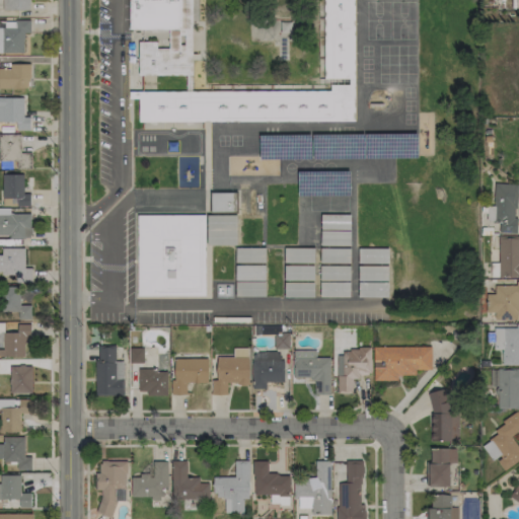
[(29,0),(2,0),(3,10),(29,9),(29,0)]
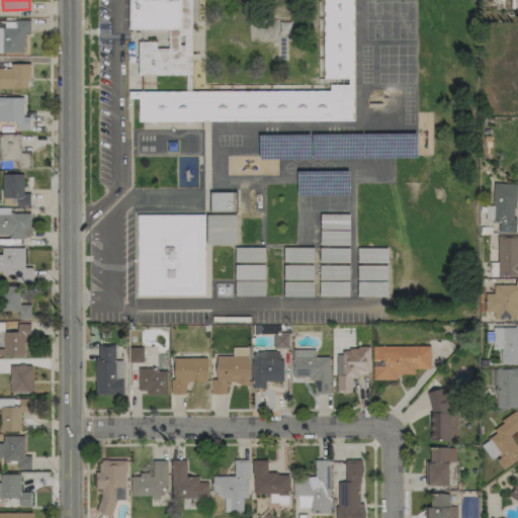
[(128,0),(130,29),(180,28),(179,0),(128,0)]
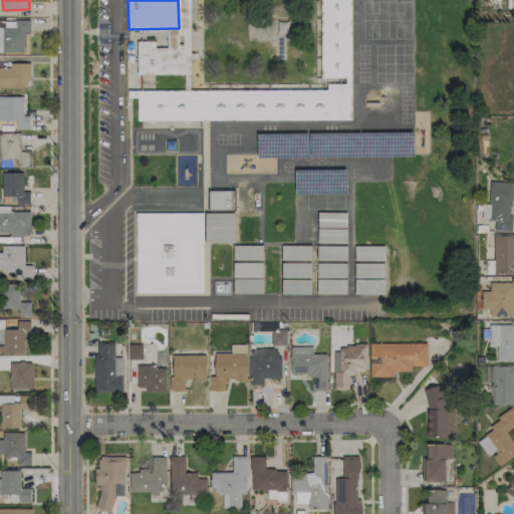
[(319,0),(320,77),(328,77),(328,89),(189,90),(185,90),(137,90),(138,118),(330,116),(330,111),(343,110),(343,119),(351,119),(350,0),(319,0)]
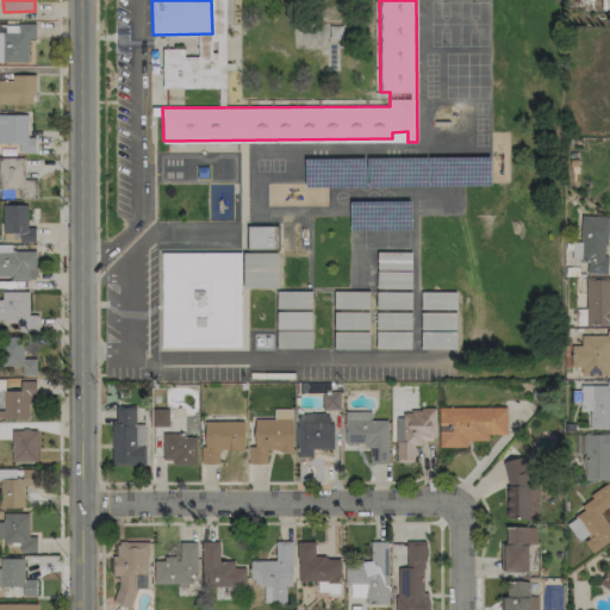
[(0,61),(29,62),(29,38),(36,38),(36,24),(6,24),(6,32),(0,32),(0,61)]
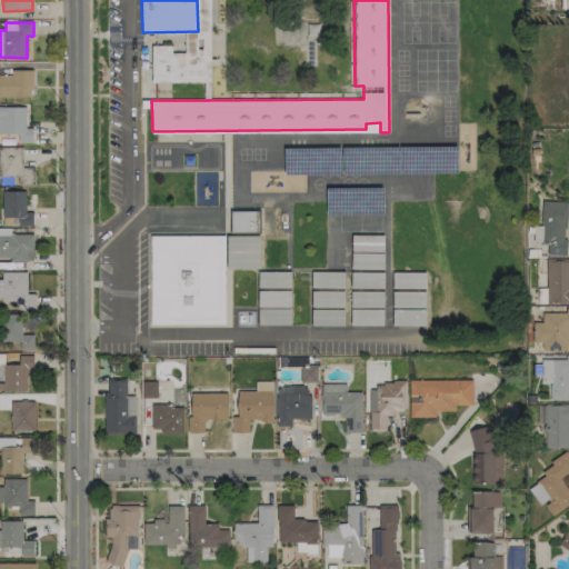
[(0,97),(32,98),(32,70),(10,70),(10,75),(0,75),(0,97)]
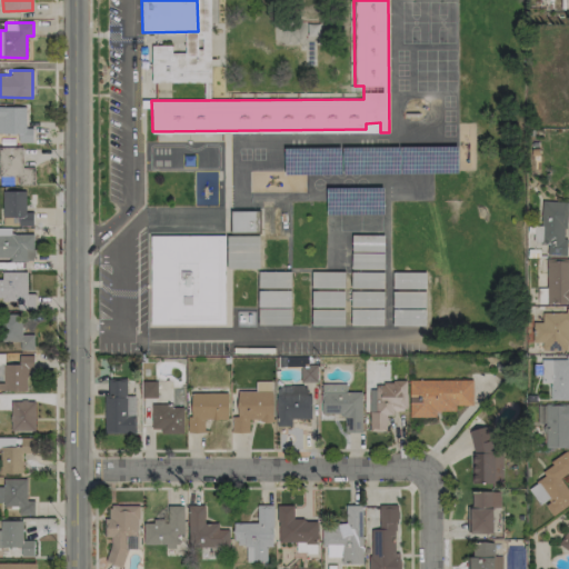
[(0,133),(18,133),(18,142),(32,142),(33,128),(26,128),(27,107),(0,106),(0,133)]
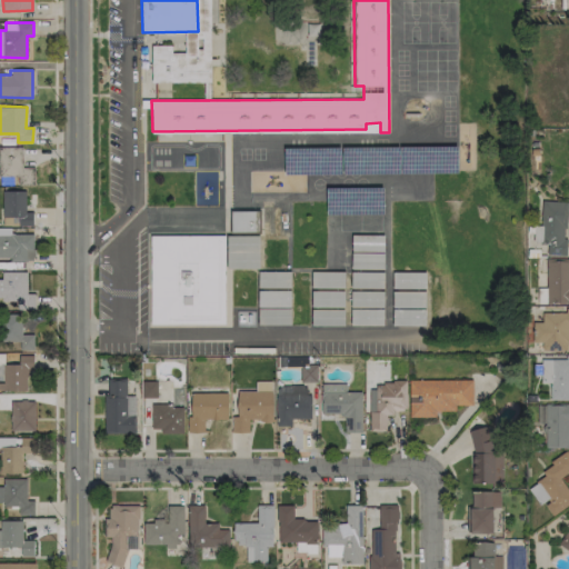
[(22,148),(0,147),(0,177),(21,178),(22,148)]
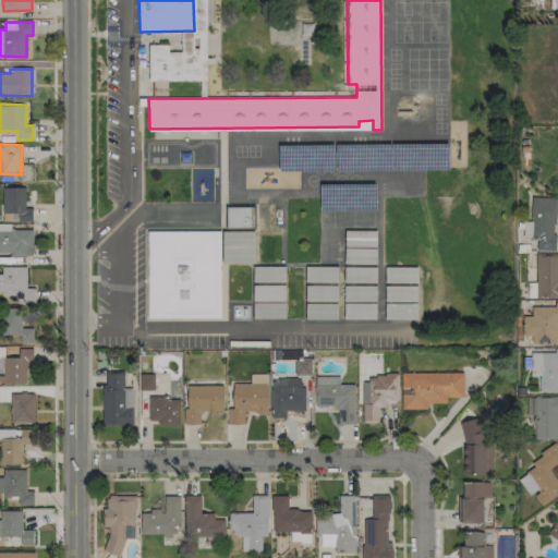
[(3,221),(32,221),(32,207),(25,207),(25,186),(2,187),(3,221)]
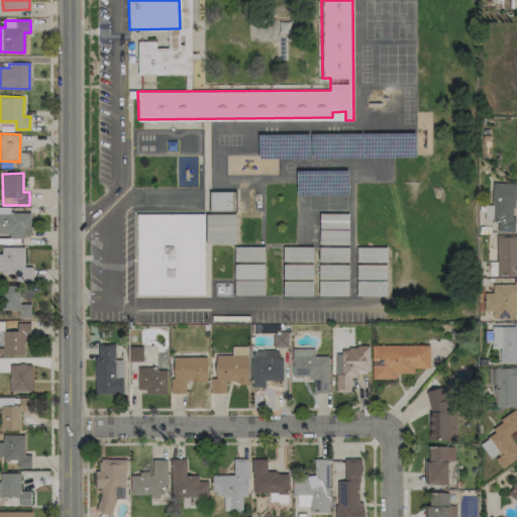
[(514,232),(515,183),(493,183),(492,205),(486,205),(485,220),(498,220),(497,231),(514,232)]
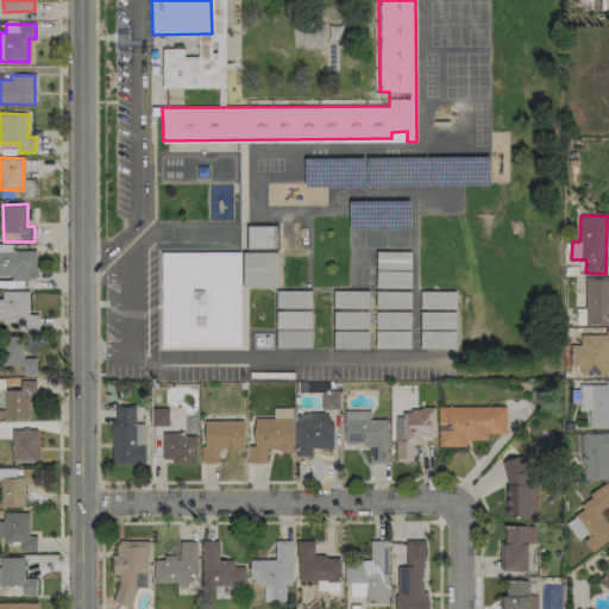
[(248,248),(274,249),(274,238),(259,238),(259,244),(253,244),(253,237),(248,237),(248,248)]
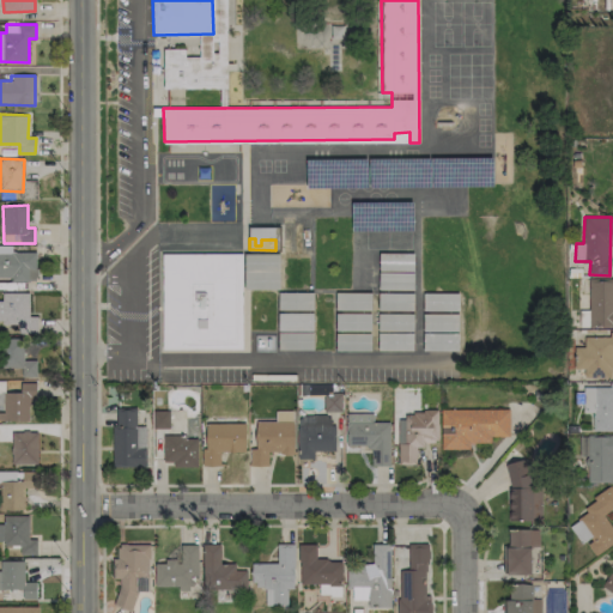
[(0,279),(36,280),(36,253),(12,253),(12,246),(0,244),(0,279)]
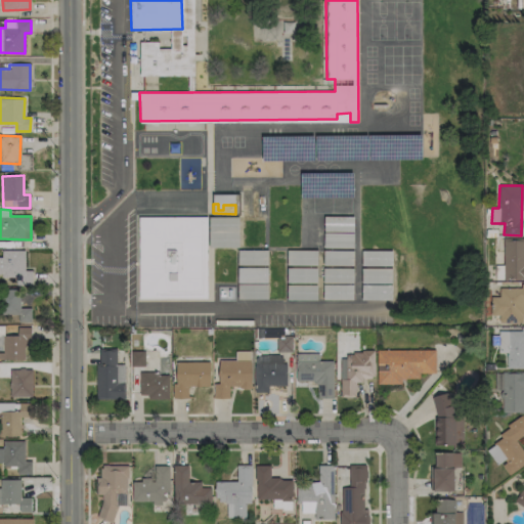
[(207,298),(207,217),(138,217),(139,299),(207,298)]
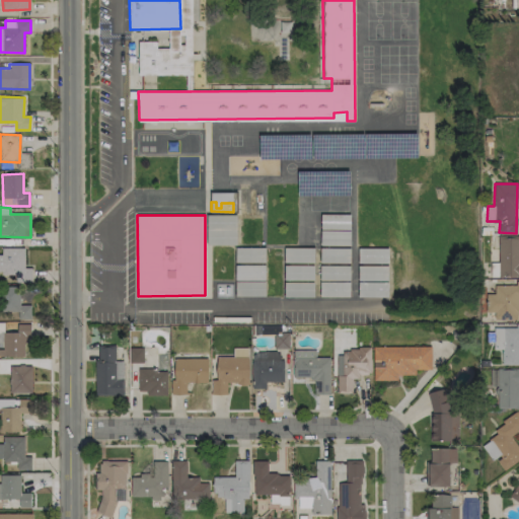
[(237,215),(207,215),(207,244),(236,245),(237,215)]
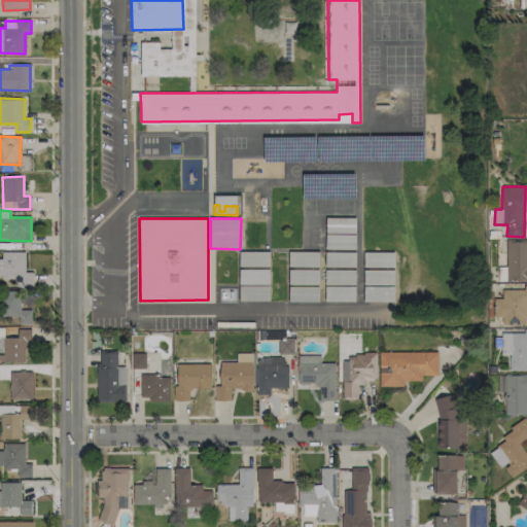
[(506,281),(526,281),(526,240),(505,241),(506,281)]
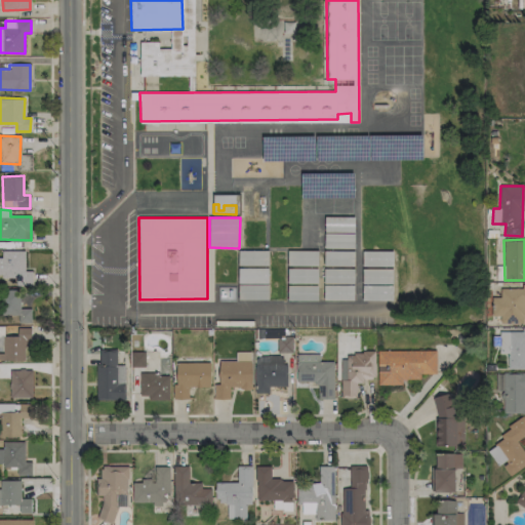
[(25,250),(2,250),(2,257),(0,256),(0,276),(15,276),(15,286),(32,286),(32,271),(25,271),(25,250)]
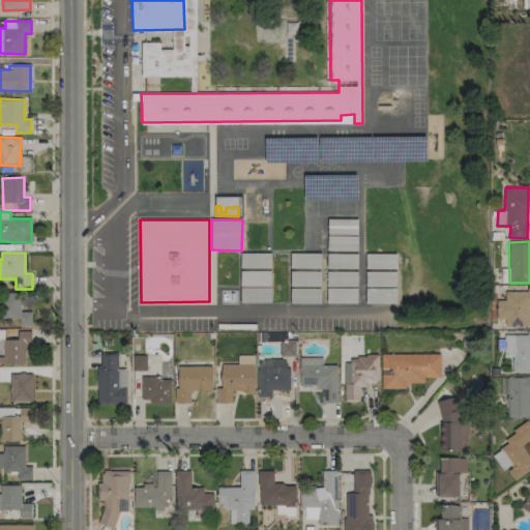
[(270,253),(240,253),(240,269),(271,268),(270,253)]
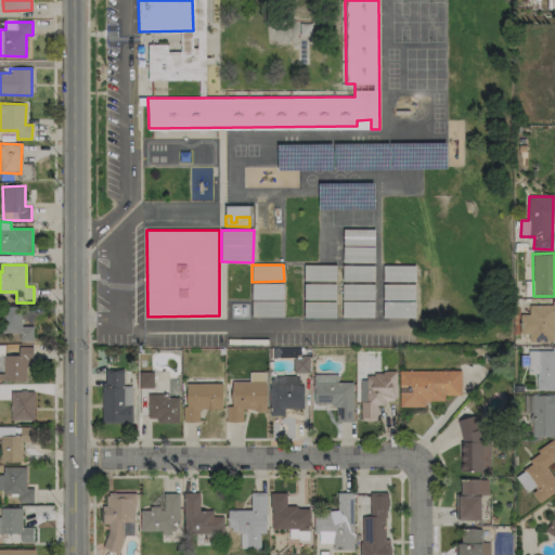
[(304,281),(335,282),(335,266),(304,265),(304,281)]
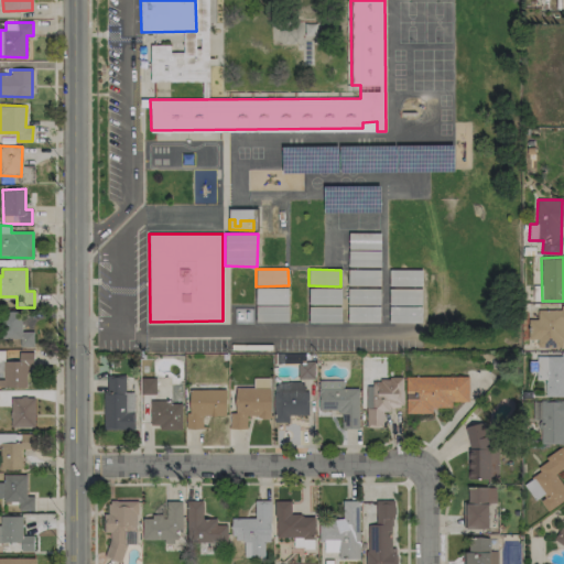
[(380,285),(380,269),(348,270),(348,286),(380,285)]
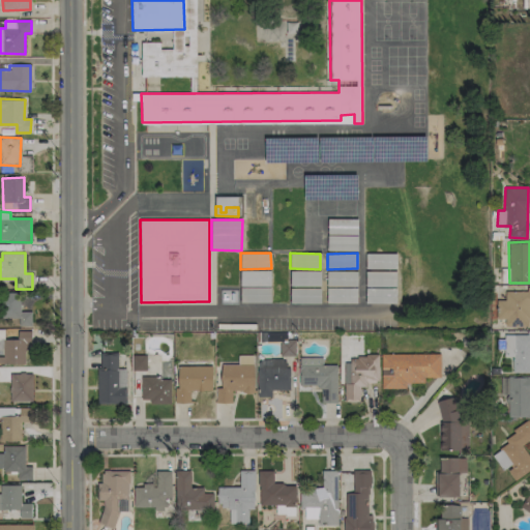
[(396,254),(365,254),(365,268),(396,269),(396,254)]
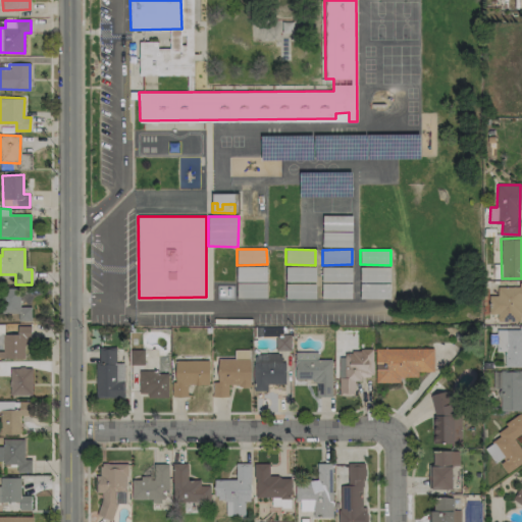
[(260,282),(260,266),(237,267),(238,282),(260,282)]
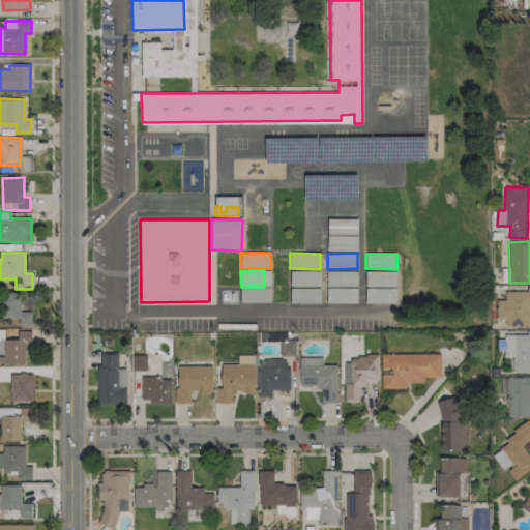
[(320,287),(320,271),(291,270),(290,286),(320,287)]
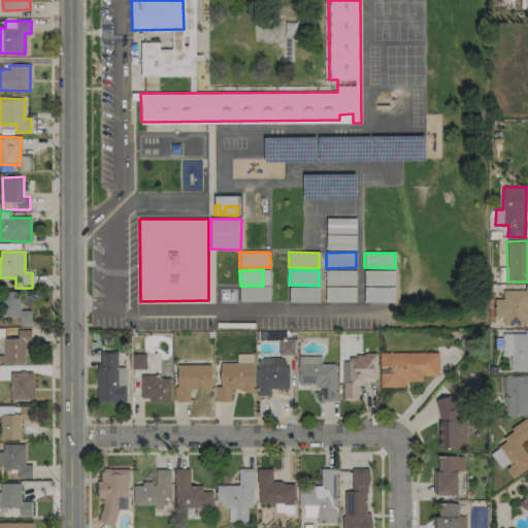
[(345,285),(345,276),(345,271),(326,270),(326,285),(345,285)]
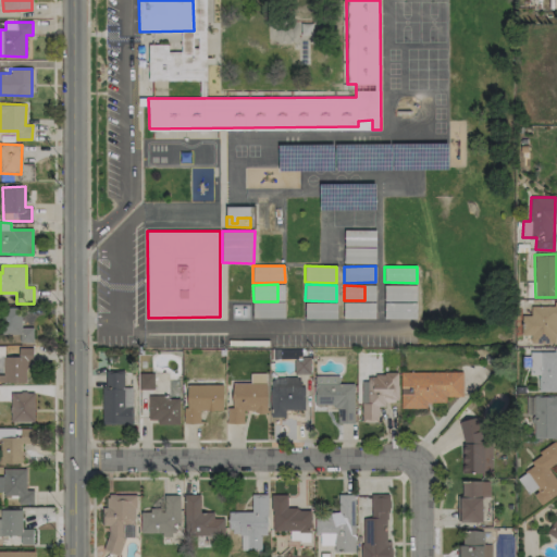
[(556,301),(554,301),(554,307),(531,306),(530,316),(522,316),(521,335),(531,335),(530,343),(556,343),(556,318),(556,301)]
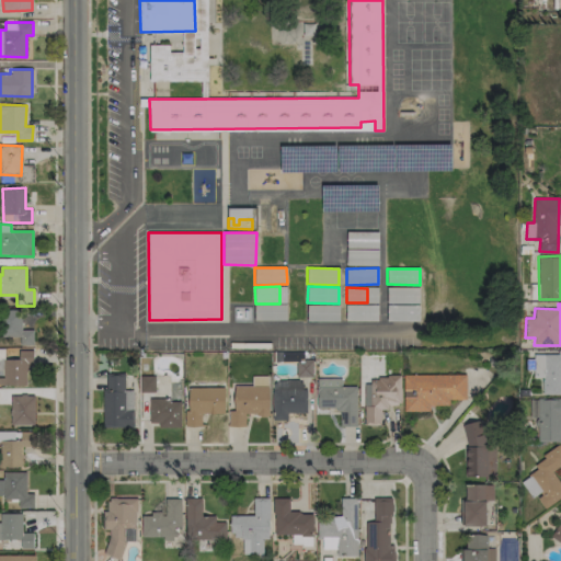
[(254,321),(287,320),(286,305),(254,305),(254,321)]
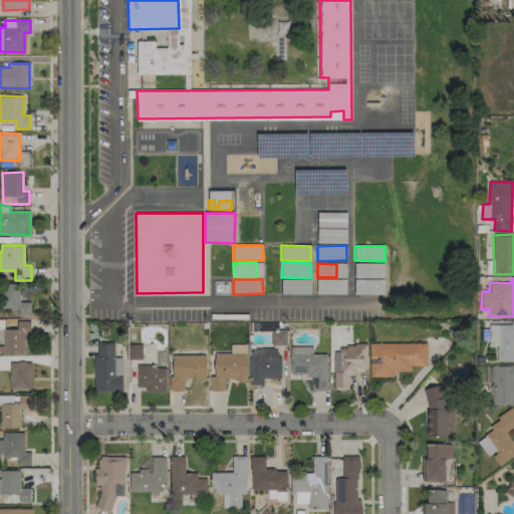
[(310,279),(281,279),(281,294),(310,294),(310,279)]
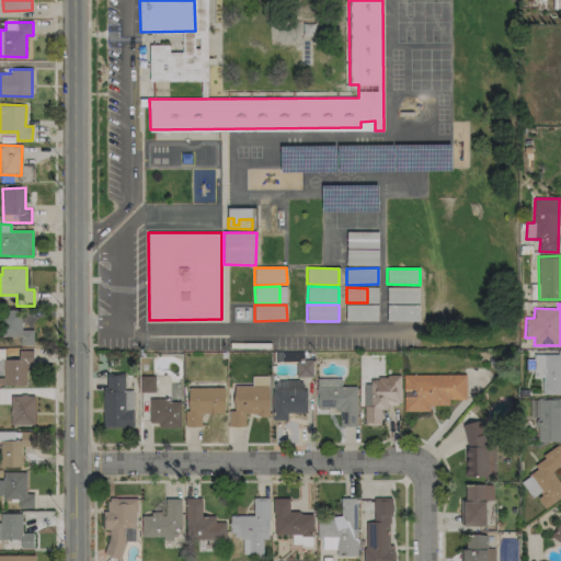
[(346,321),(378,321),(378,305),(346,305),(346,321)]
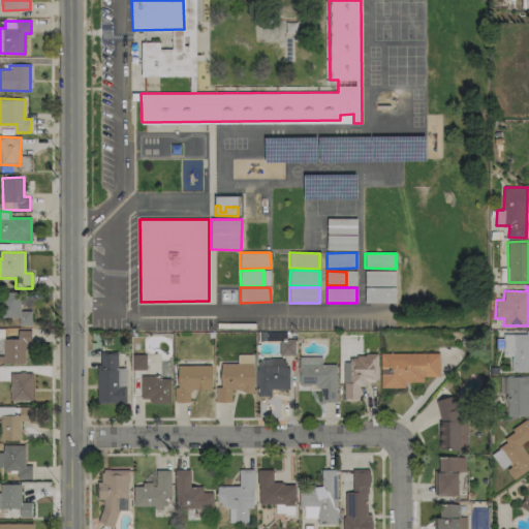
[(365,303),(396,303),(396,288),(366,288),(365,303)]
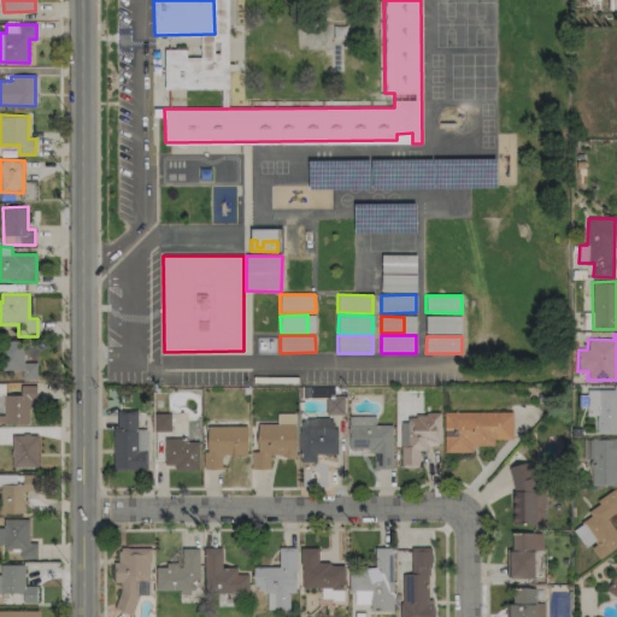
[(36,378),(36,363),(23,363),(23,340),(1,341),(1,370),(22,370),(22,380),(36,378)]
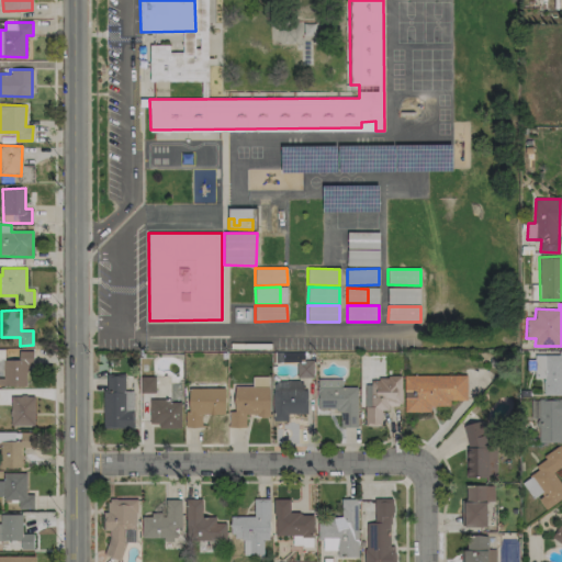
[(33,351),(19,350),(18,359),(3,359),(3,349),(0,349),(0,384),(26,386),(26,364),(32,364),(33,351)]
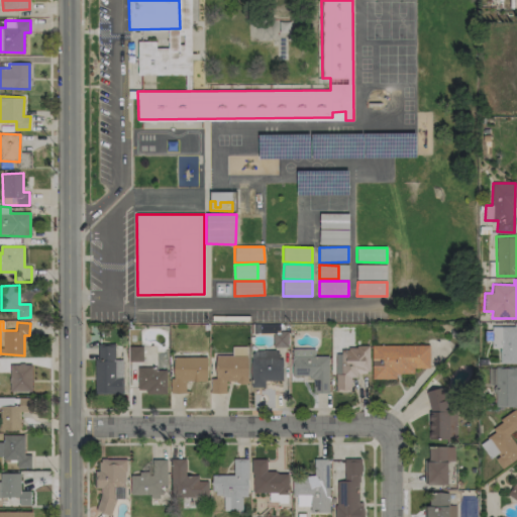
[(516,364),(516,322),(514,323),(514,328),(485,328),(485,341),(492,341),(492,348),(500,348),(500,365),(516,364)]
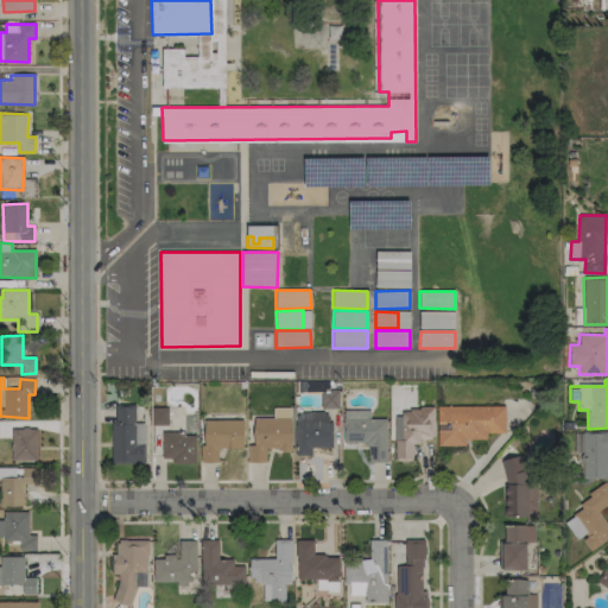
[(339,391),(322,390),(321,407),(337,409),(339,391)]
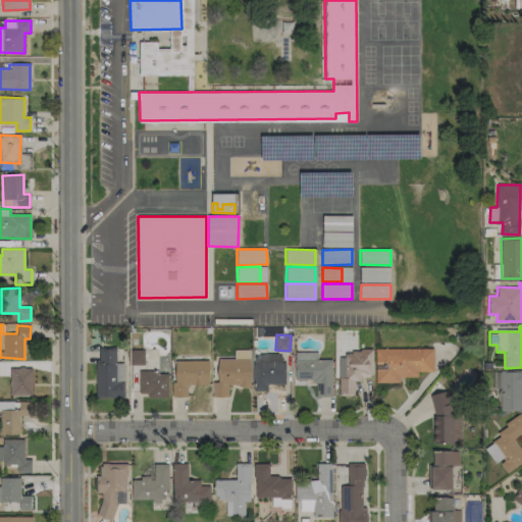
[(97,398),(124,398),(124,363),(116,362),(116,348),(97,347),(97,398)]
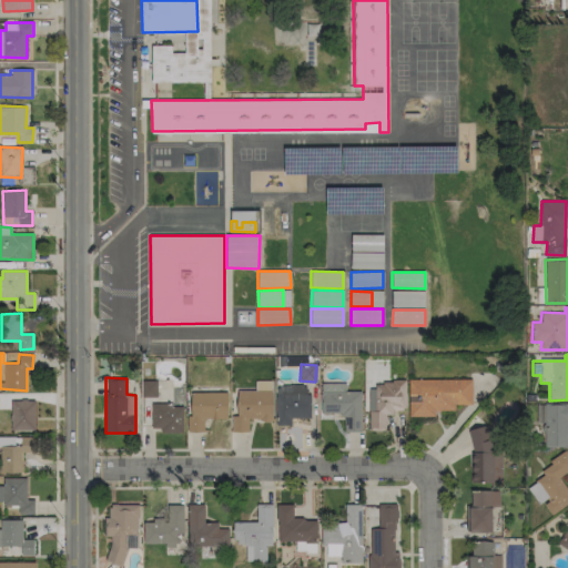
[(409,416),(435,416),(435,411),(455,411),(454,405),(472,405),(472,379),(408,379),(409,416)]
